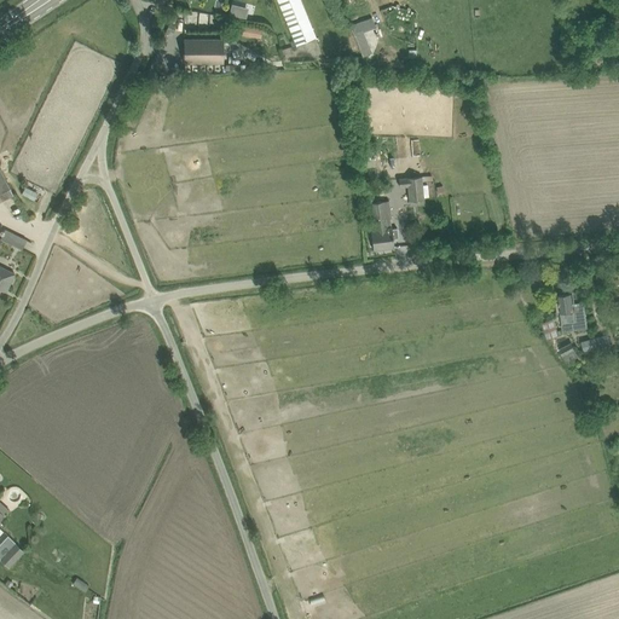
[(277,0),(298,46),(317,38),(301,0),(277,0)]
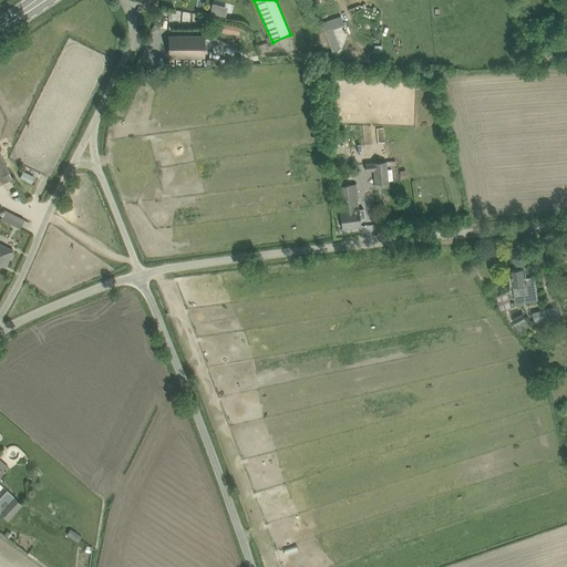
[(212,4),(209,16),(226,19),(228,9),(212,4)]
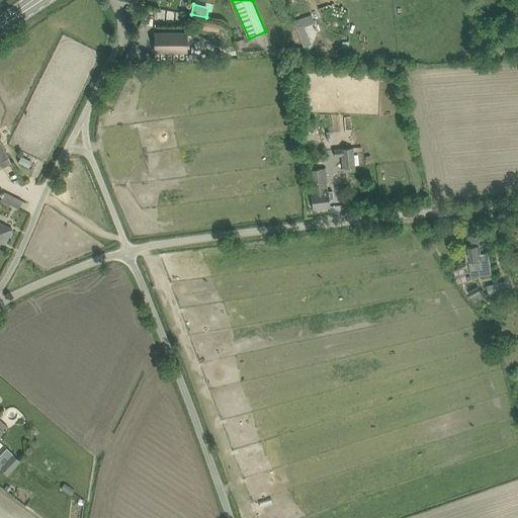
[(219,32),(221,21),(200,18),(198,29),(219,32)]
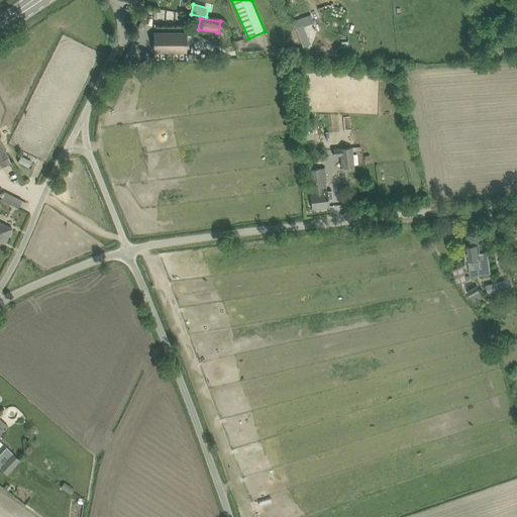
[(187,54),(187,33),(153,32),(153,53),(187,54)]
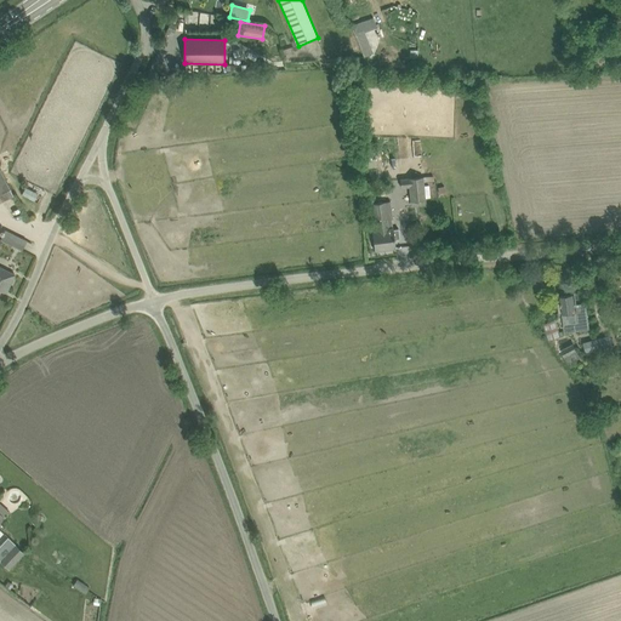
[(0,201),(13,195),(0,167),(0,201)]
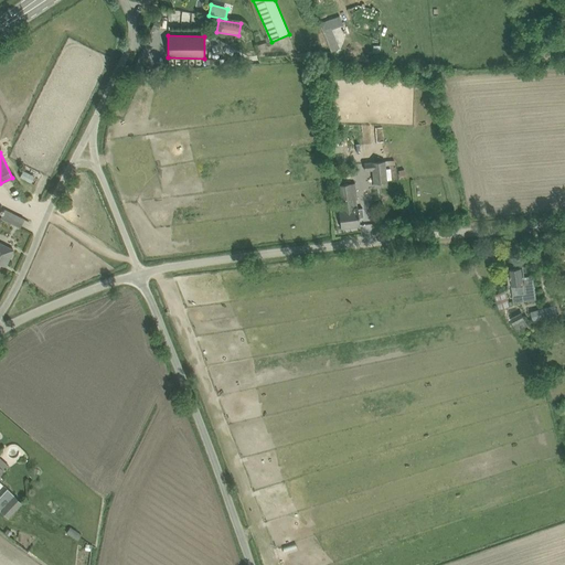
[(387,182),(385,160),(364,162),(365,171),(372,170),(374,183),(387,182)]
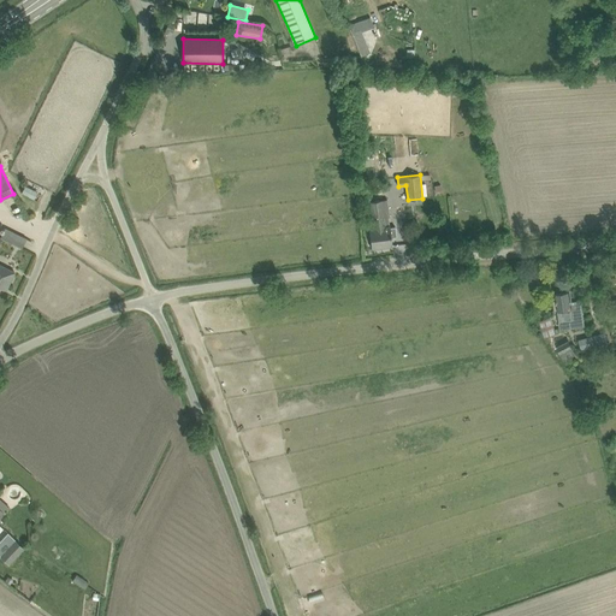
[(28,185),(24,193),(37,199),(41,190),(28,185)]
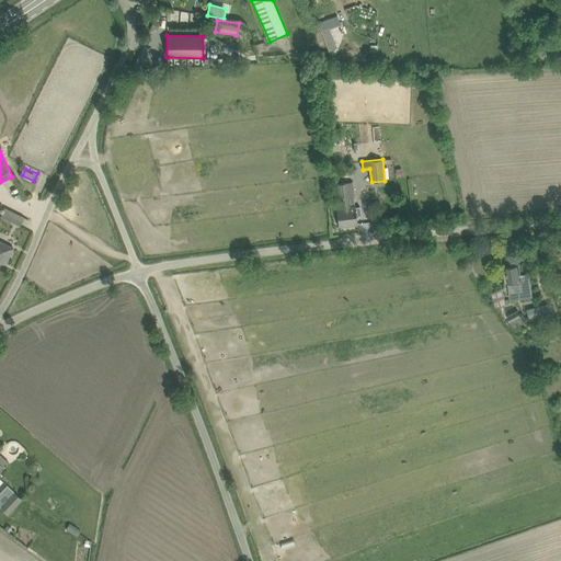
[(342,208),(336,208),(338,215),(339,226),(357,224),(356,217),(361,216),(359,207),(355,207),(355,206),(353,198),(348,198),(346,183),(339,184),(342,208)]
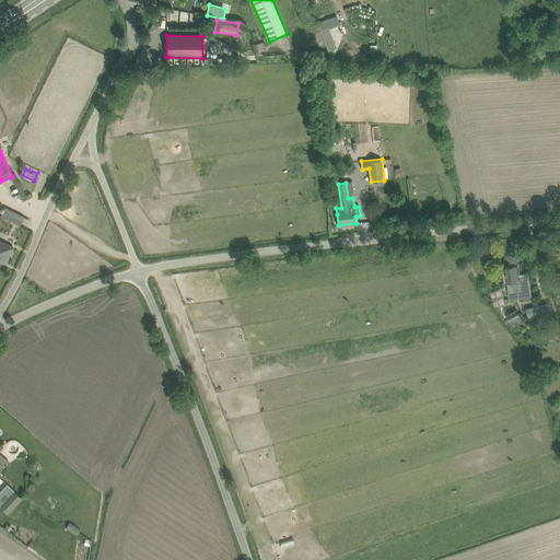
[(4,207),(0,217),(12,222),(16,212),(4,207)]
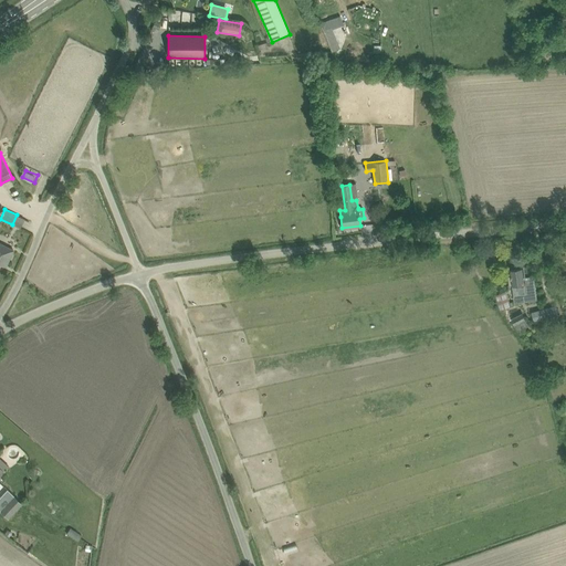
[(0,263),(6,266),(13,250),(0,243),(0,263)]
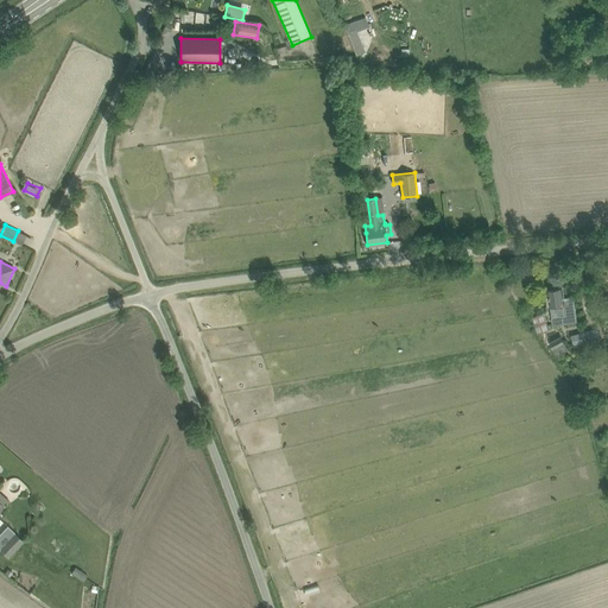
[(557,287),(557,284),(549,285),(550,289),(549,289),(550,298),(546,298),(548,306),(551,306),(552,318),(565,316),(567,323),(577,322),(574,297),(564,298),(562,286),(557,287)]
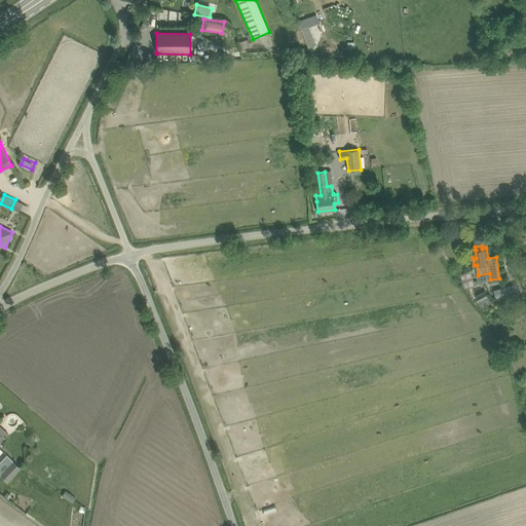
[(464,289),(475,287),(471,271),(460,274),(464,289)]
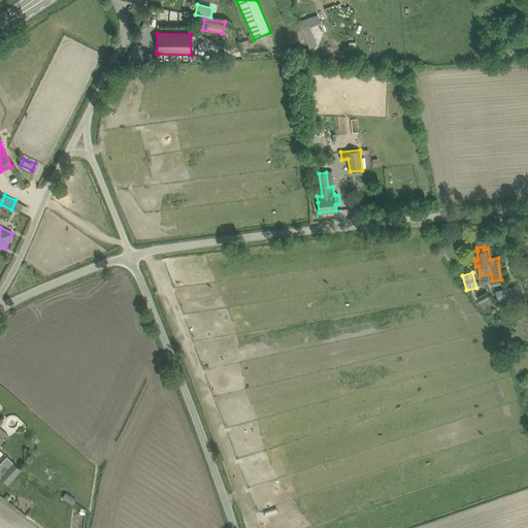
[(499,300),(510,297),(522,294),(519,285),(508,288),(496,291),(499,300)]
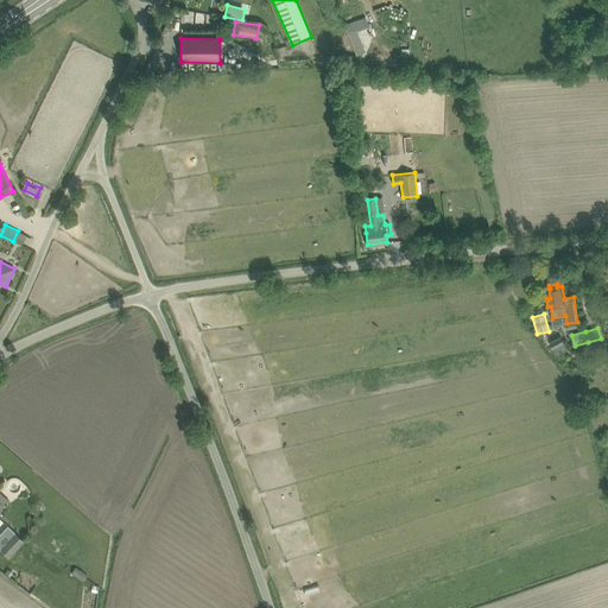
[(557,356),(568,350),(561,337),(550,343),(557,356)]
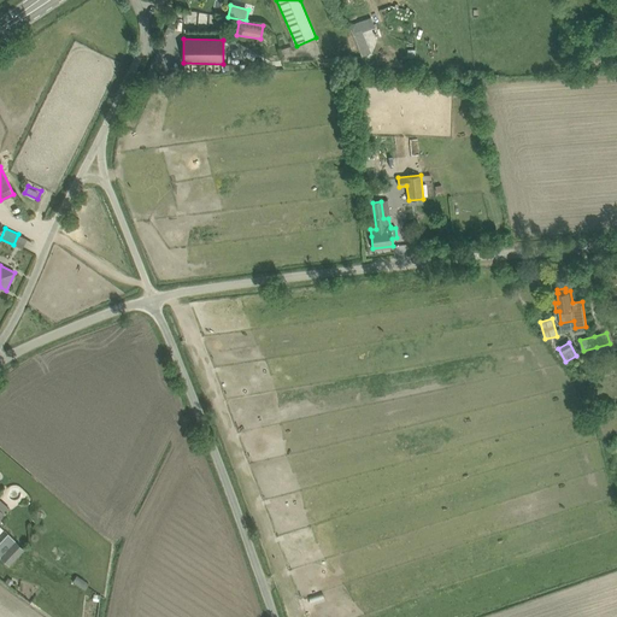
[(15,541),(0,557),(9,564),(23,550),(15,541)]
